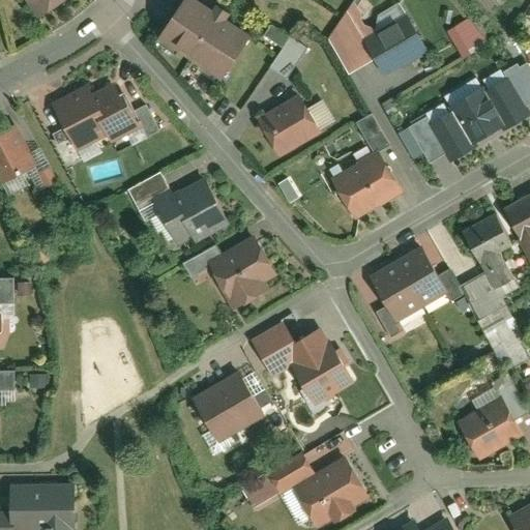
[(25,0),(36,15),(57,0),(25,0)]
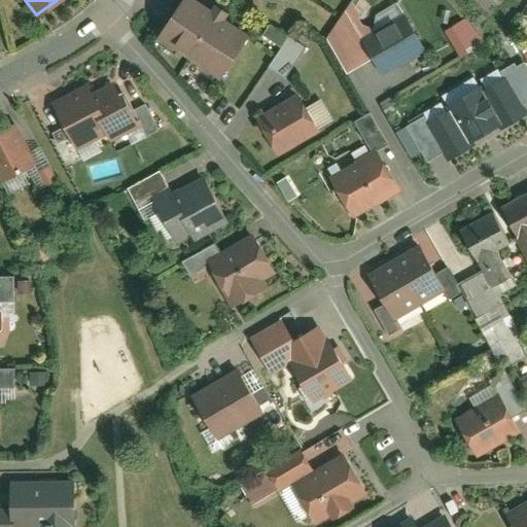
[(196,0),(182,0),(159,36),(216,75),(244,32),(221,18),(225,11),(212,3),(208,8),(196,0)]
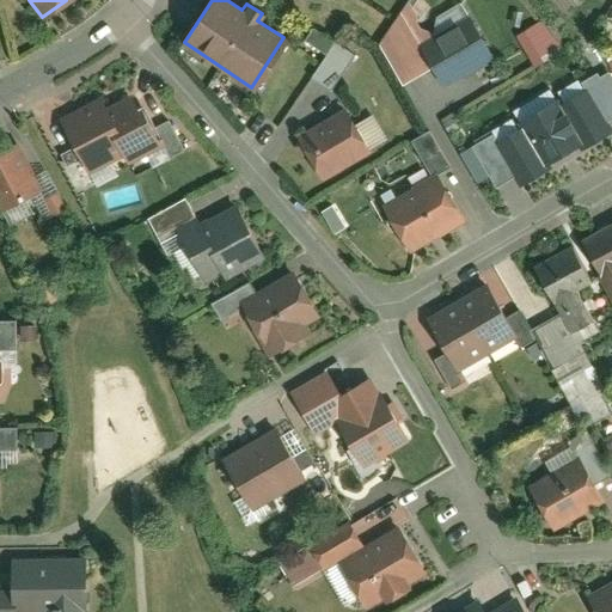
[(398,84),(430,67),(417,43),(399,11),(375,42),(398,84)]
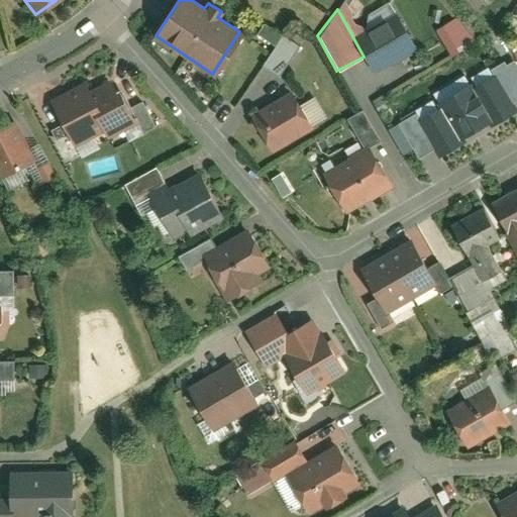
[(395,14),(352,36),(364,57),(372,73),(414,49),(395,14)]
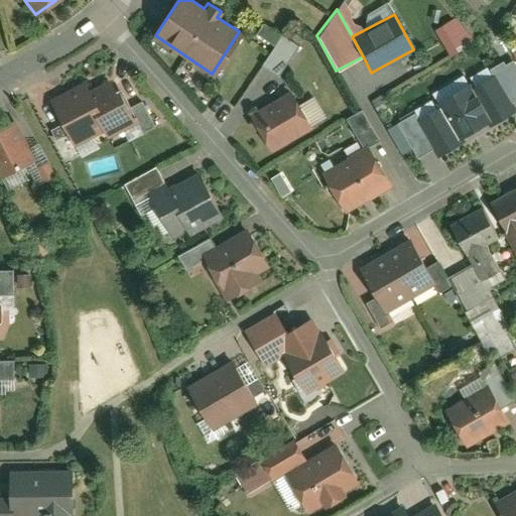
[(453,15),(430,30),(448,56),(471,41),(453,15)]
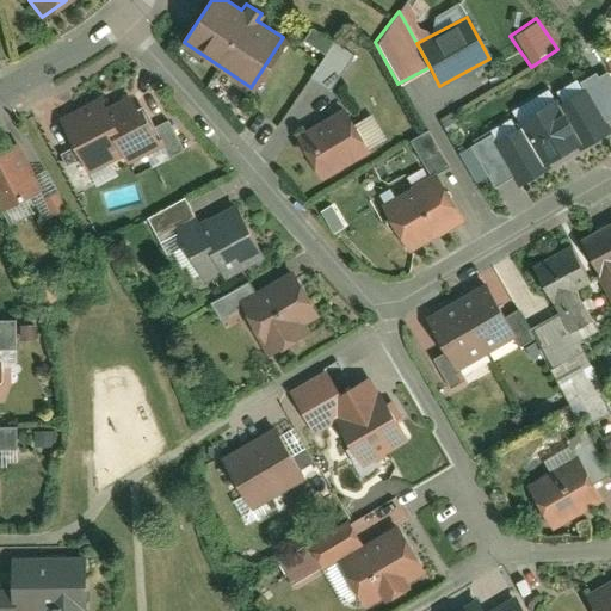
[(325,56),(333,43),(312,30),(303,42),(325,56)]
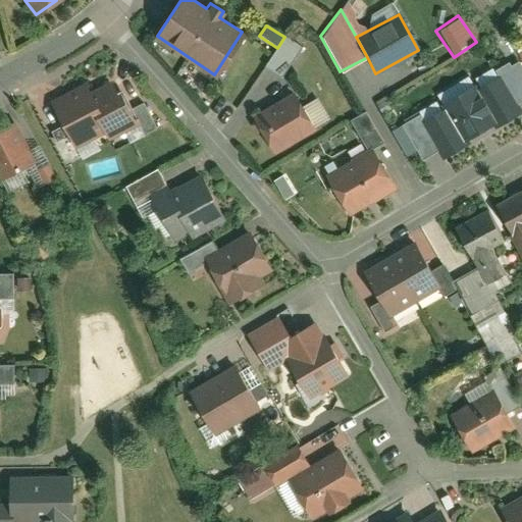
[(277,48),(265,67),(281,77),(301,47),(284,37),(277,48)]
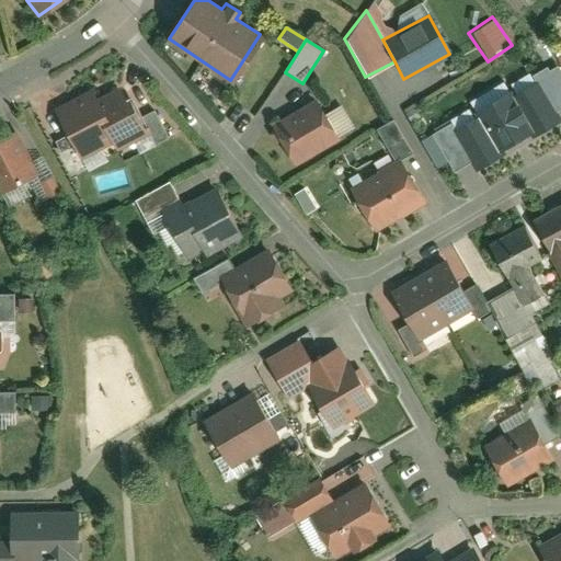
[(531,75),(536,83),(552,113),(560,107),(560,72),(557,66),(548,70),(546,67),(531,75)]
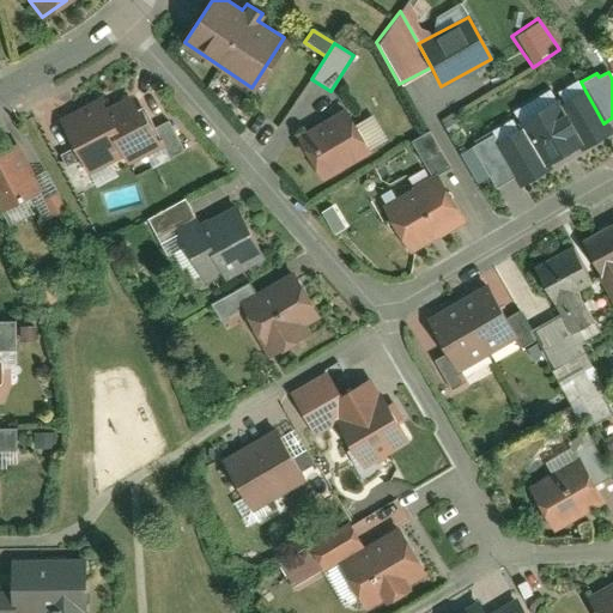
[(519,128),(493,143),(513,176),(517,184),(548,168),(546,164),(582,144),(586,146),(610,133),(604,123),(586,91),(558,108),(554,101),(516,122),(519,128)]
